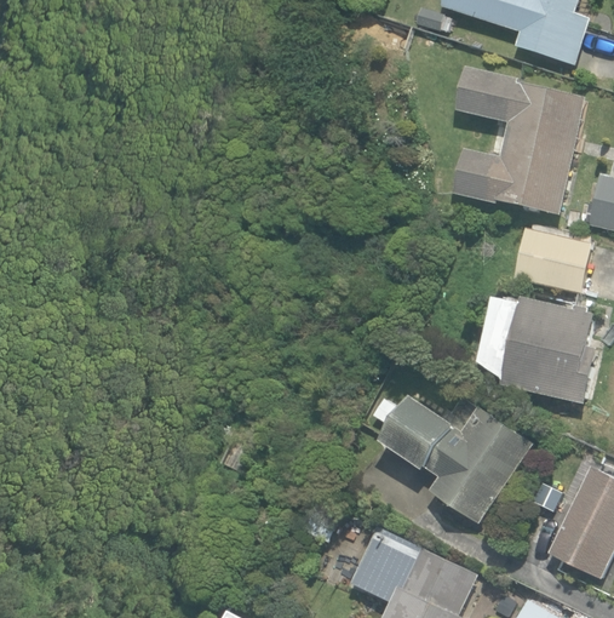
[(515,45),(573,64),(589,18),(574,13),(578,0),(442,0),(441,6),(518,30),(515,45)]
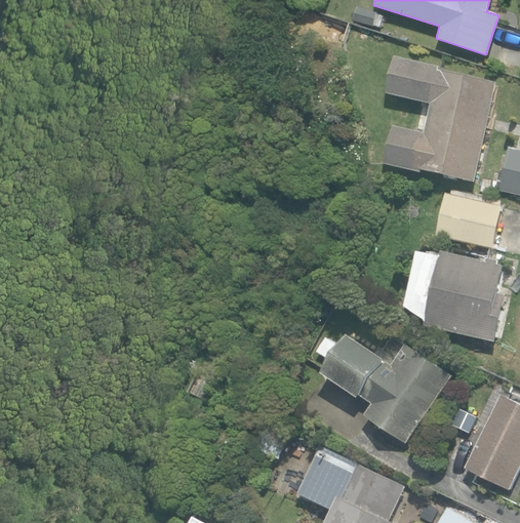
[(376,11),(358,5),(353,19),(372,26),(376,11)]
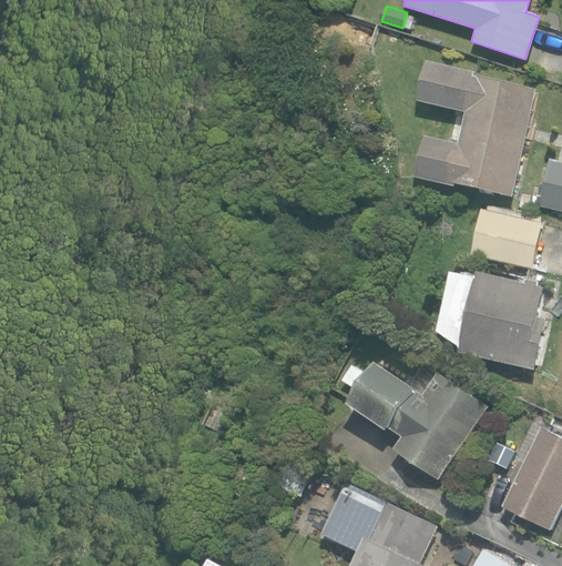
[(415,174),(511,196),(535,88),(473,74),(473,71),(426,60),(416,101),(466,112),(459,143),(423,135),(415,174)]
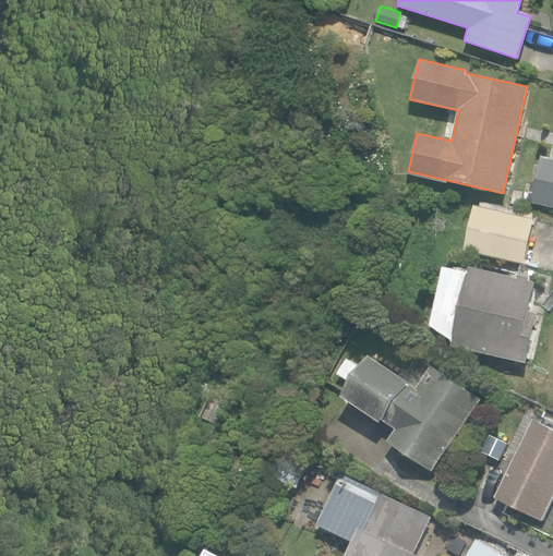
[(529,202),(552,206),(552,158),(540,155),(529,202)]
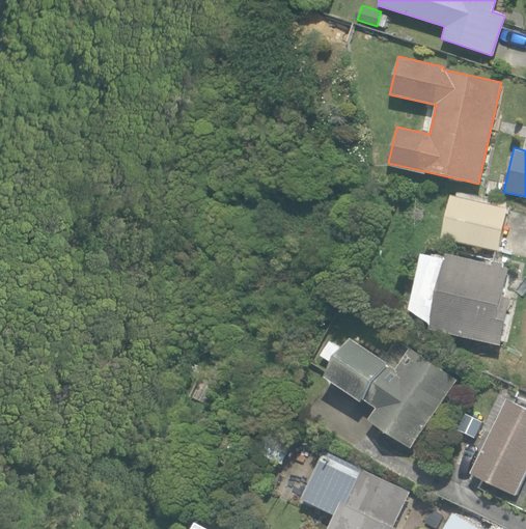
[(441,238),(496,251),(506,206),(451,194),(441,238)]
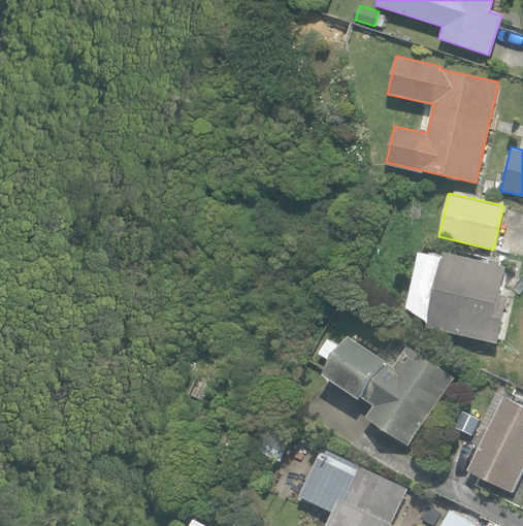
[(428,327),(497,341),(507,296),(499,294),(505,266),(499,265),(499,262),(489,260),(488,263),(445,254),(428,327)]
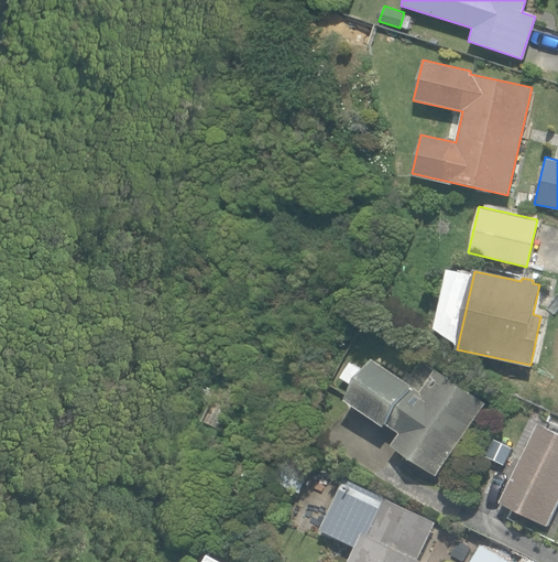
[(391,444),(434,474),(483,402),(435,369),(419,391),(375,361),(349,400),(397,433),(391,444)]
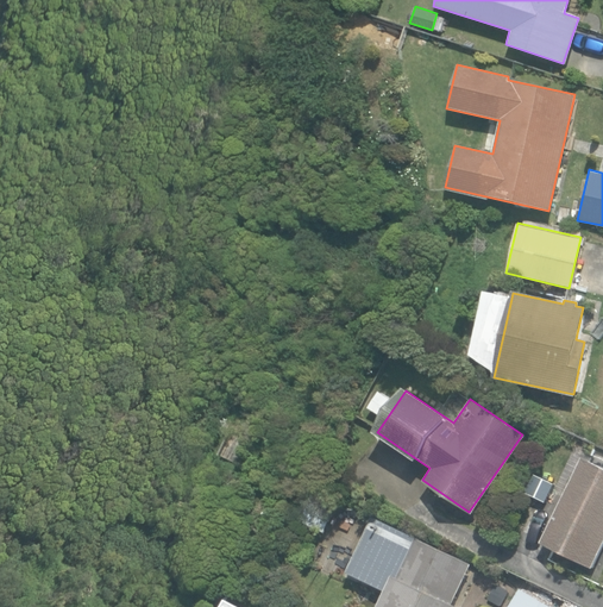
[(382,418),(390,402),(375,393),(365,408),(382,418)]
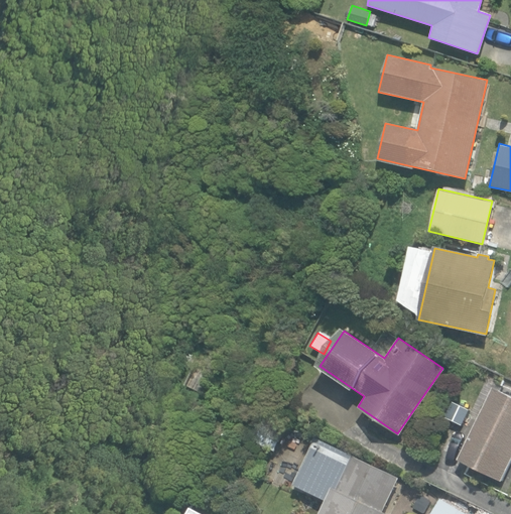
[(459,464),(501,484),(510,463),(510,398),(495,390),(459,464)]
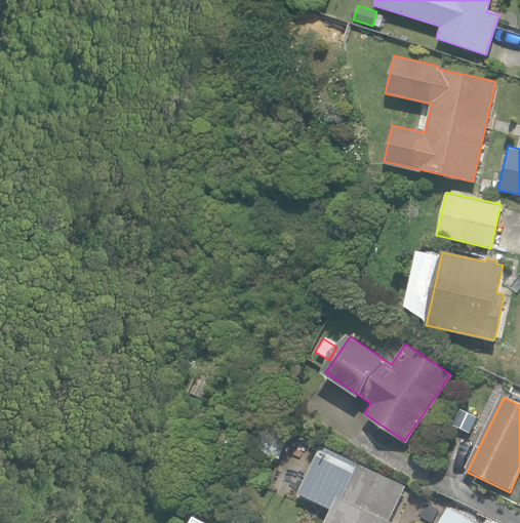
[(452,419),(468,427),(473,414),(457,407),(452,419)]
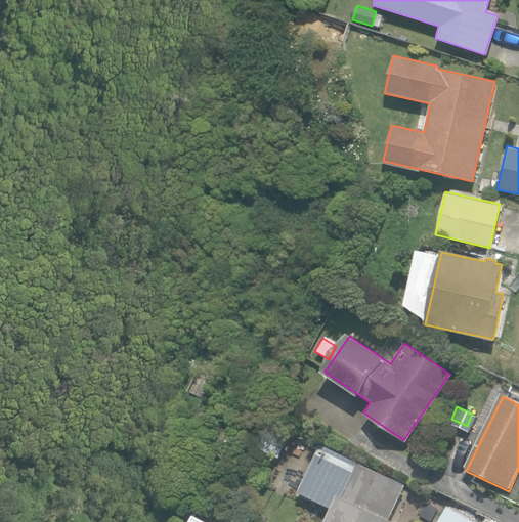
[(323,521),(395,521),(389,519),(404,487),(321,445),(297,492),(331,510),(323,521)]
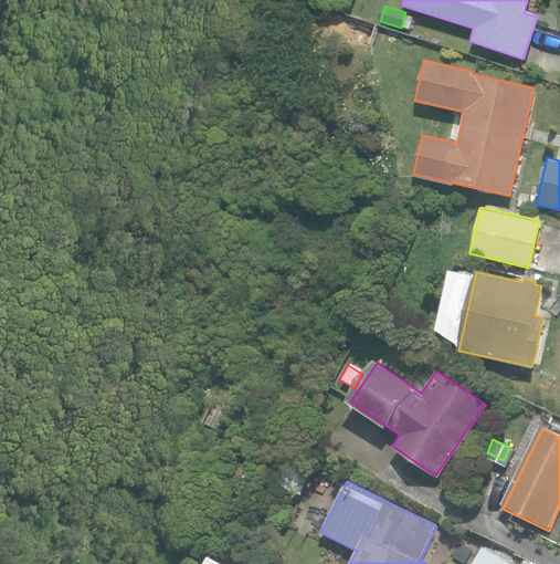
[(509,563),(481,546),(469,563),(509,563)]
